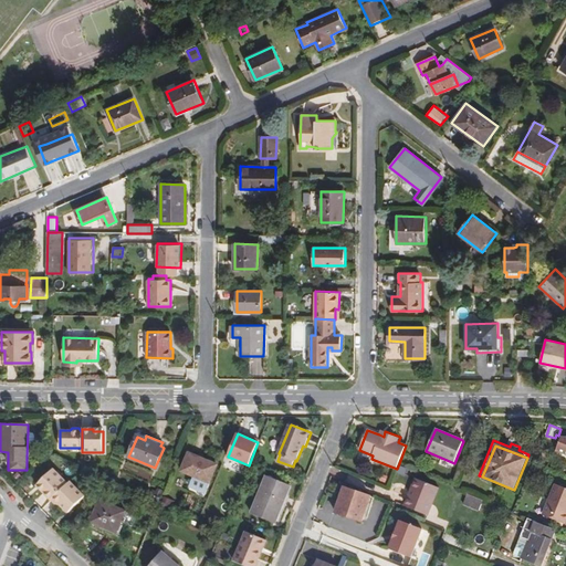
[(206,493),(218,465),(189,453),(181,472),(195,477),(190,488),(206,493)]
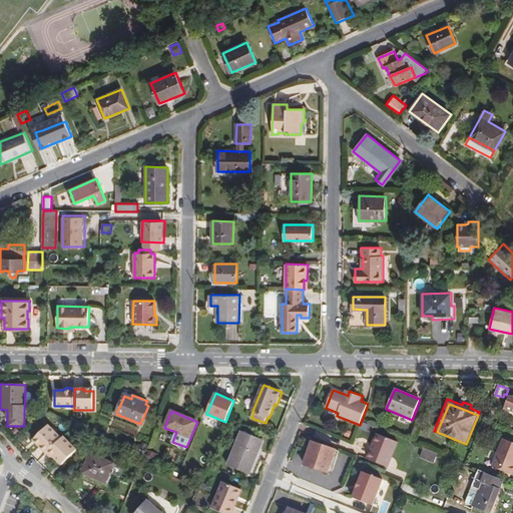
[(46,453),(61,438),(48,425),(35,438),(41,445),(39,447),(46,453)]
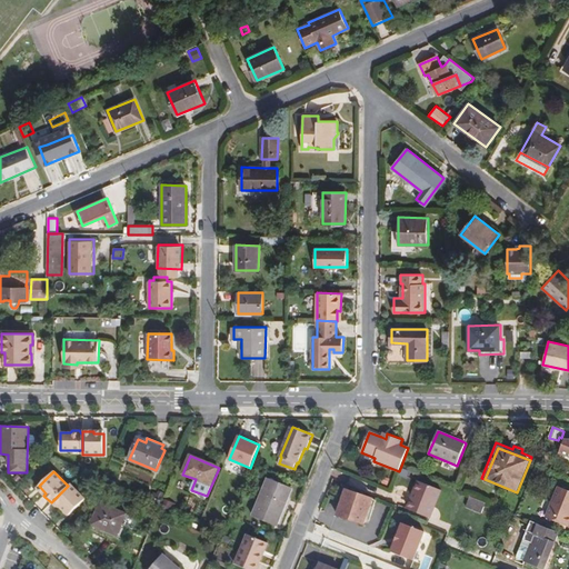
[(278,527),(293,488),(268,478),(252,516),(278,527)]
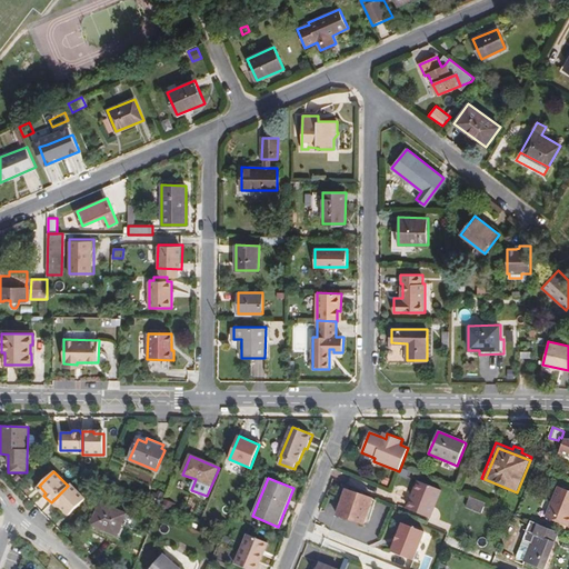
[(410,501),(413,499),(420,481),(418,480),(410,501)]
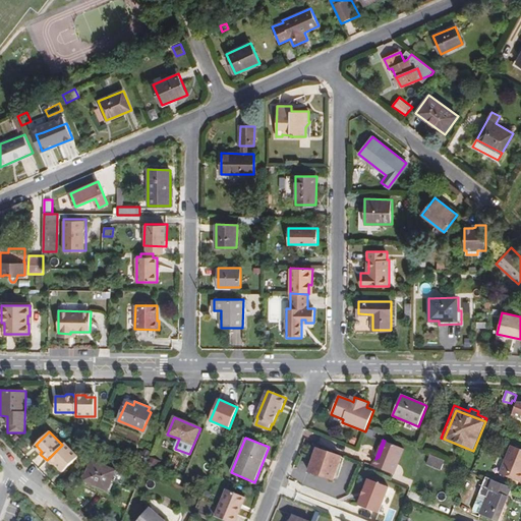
[(394,474),(404,449),(385,441),(379,457),(375,459),(373,463),(374,466),(394,474)]
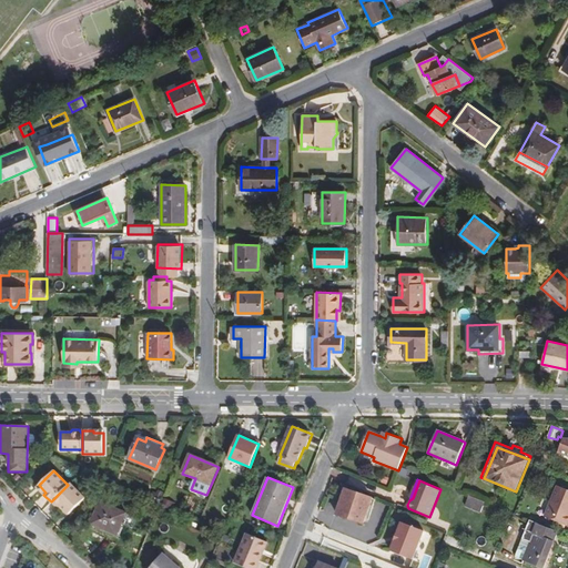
[(70,513),(84,498),(70,483),(68,485),(51,501),(57,506),(60,506),(61,507),(62,505),(70,513)]
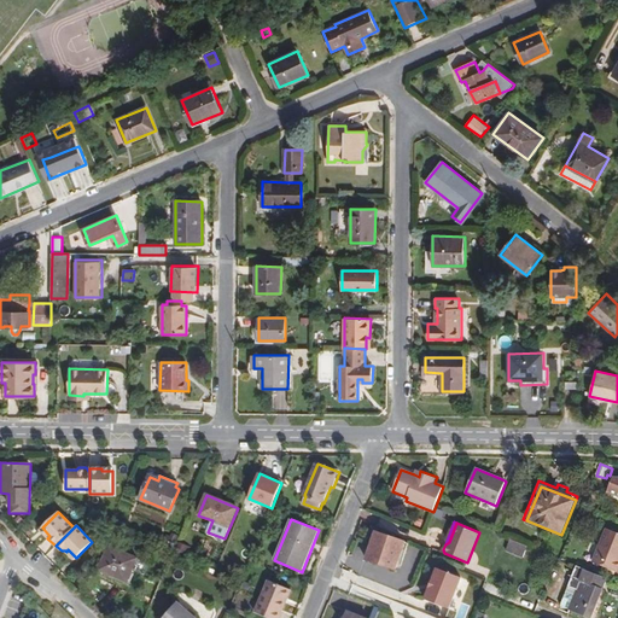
[(50,536),(42,528),(40,530),(47,538),(50,536)]
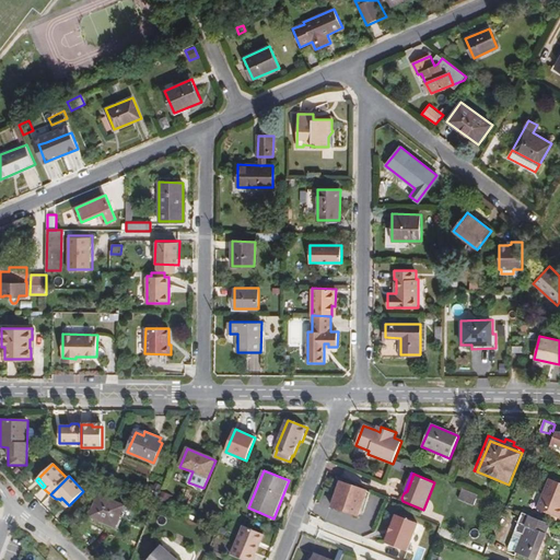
[(559,518),(559,517),(559,482),(550,479),(537,510),(549,514),(558,518),(559,518)]
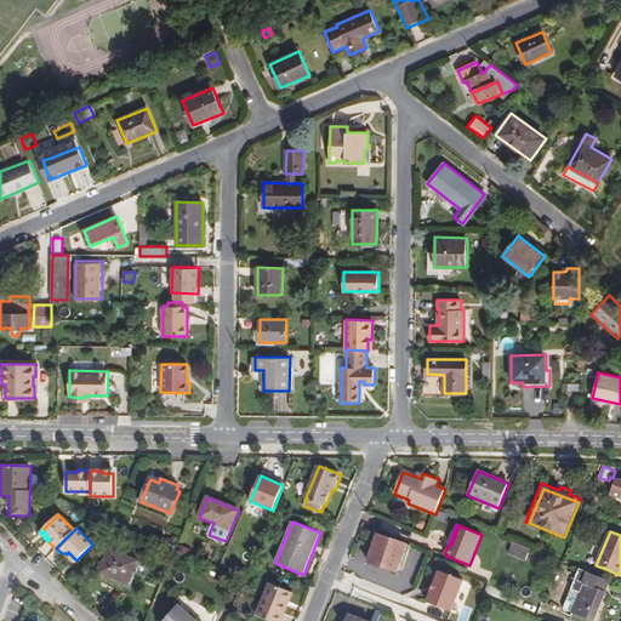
[(180,539),(172,535),(169,543),(176,547),(180,539)]
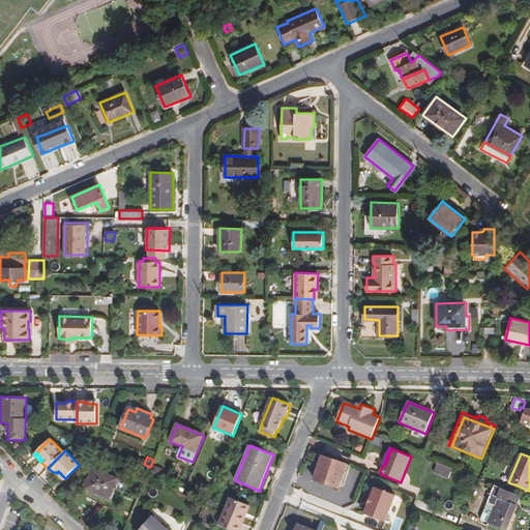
[(344,474),(347,465),(323,457),(316,476),(330,480),(328,484),(339,488),(344,474)]
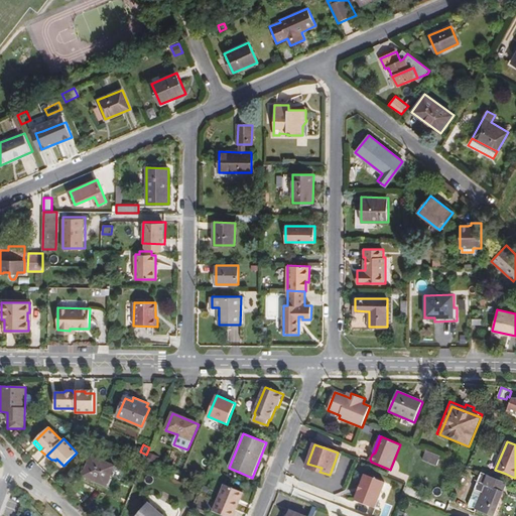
[(436,466),(440,457),(426,450),(422,460),(436,466)]
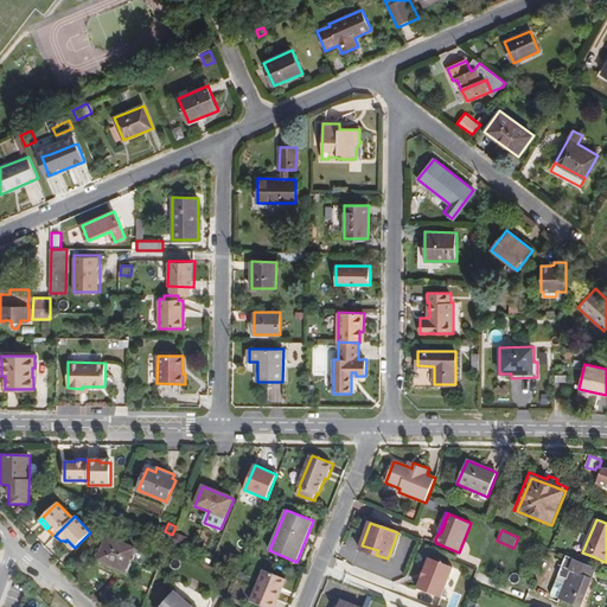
[(181,551),(186,540),(174,535),(170,547),(181,551)]
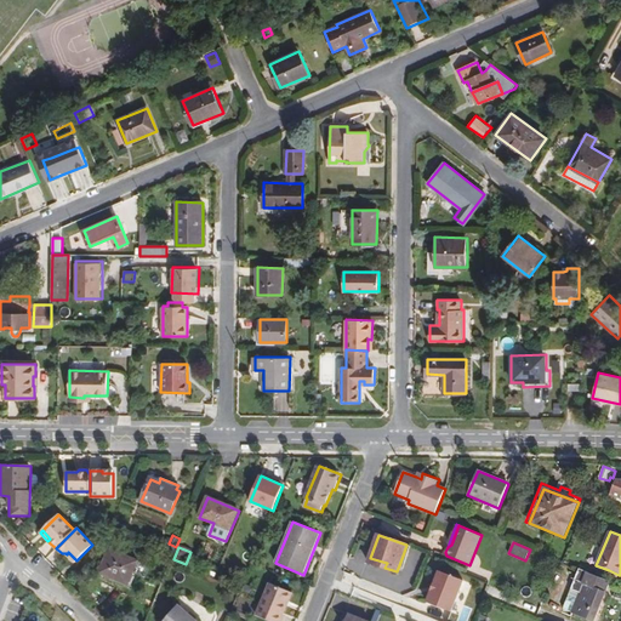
[(129,585),(138,562),(109,550),(100,573),(129,585)]
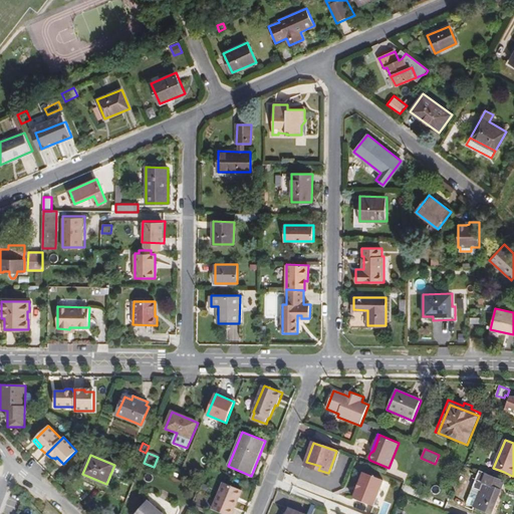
[(63,464),(56,457),(55,459),(61,465),(63,464)]
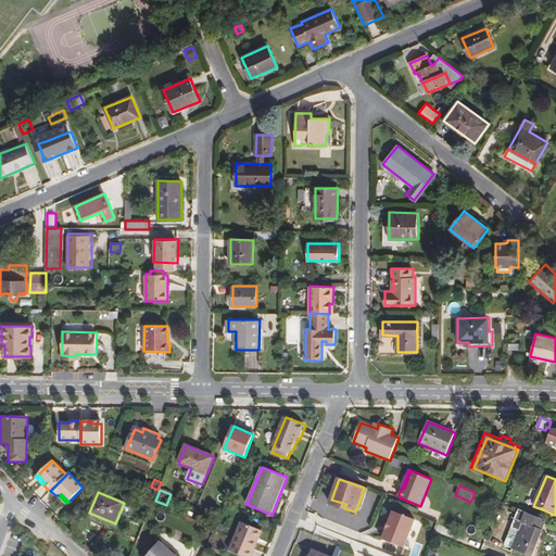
[(530,555),(531,555),(545,521),(527,514),(527,513),(518,509),(512,528),(520,531),(513,548),(530,555)]
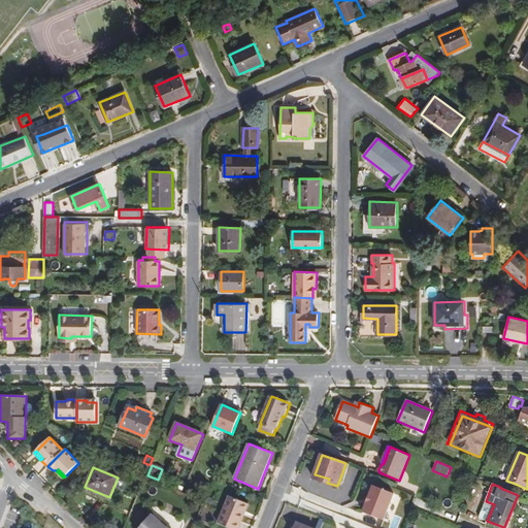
[(384,520),(394,493),(374,485),(363,512),(384,520)]
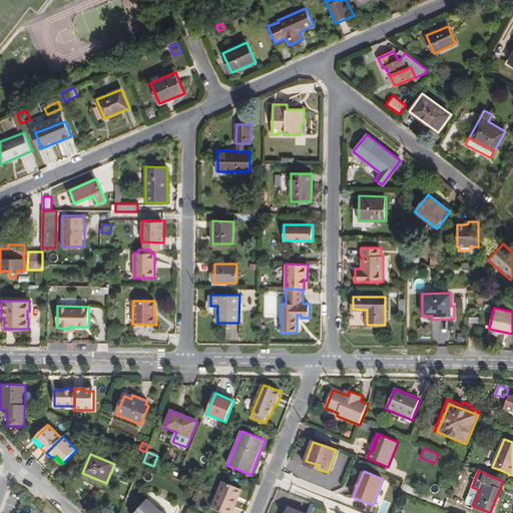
[(222,512),(231,512),(241,490),(222,482),(211,508),(222,512)]
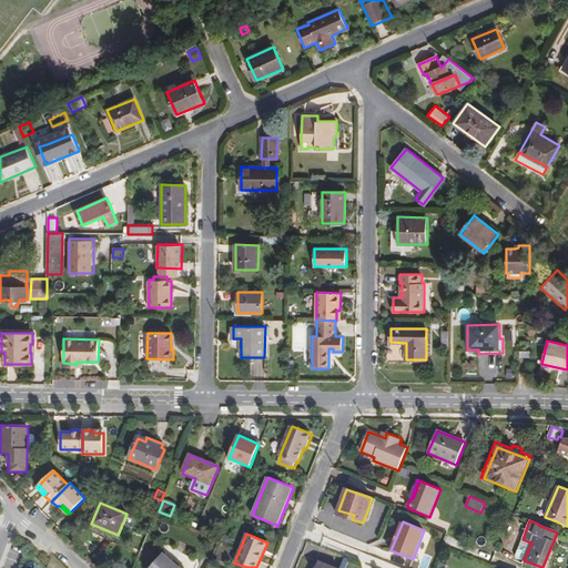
[(456,550),(460,540),(447,536),(443,545),(456,550)]
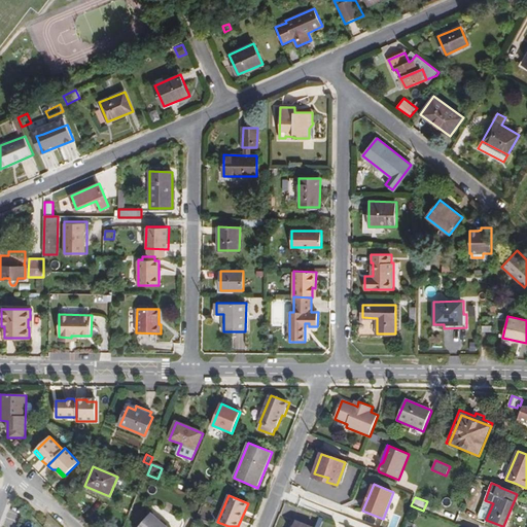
[(486,520),(493,503),(485,500),(478,517),(486,520)]
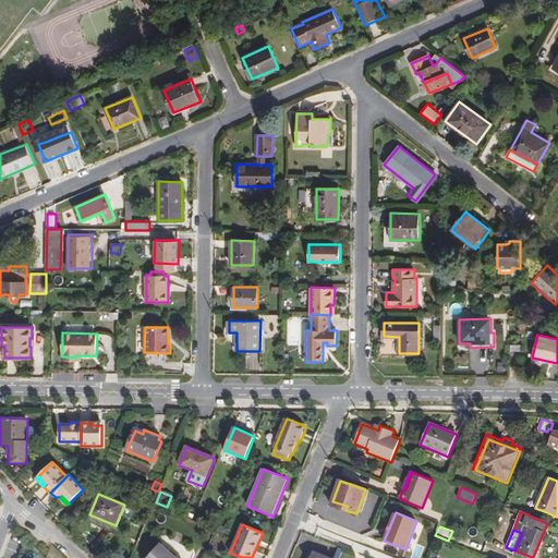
[(217,532),(214,543),(222,546),(226,535),(217,532)]
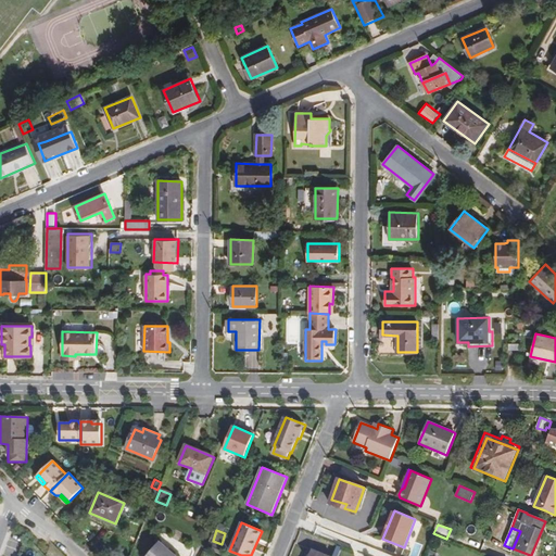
[(176,555),(160,541),(147,555),(176,555)]
